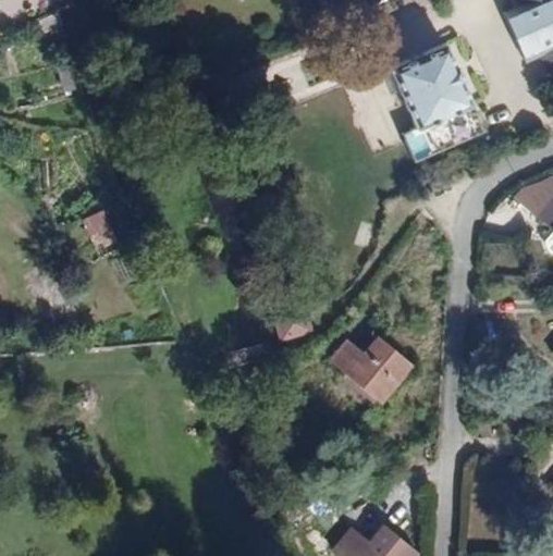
[(552,0),(551,0),(507,19),(527,63),(552,51),(552,0)]
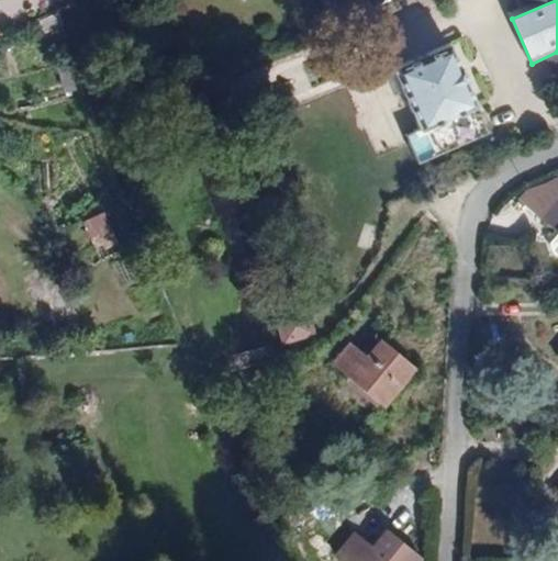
[(423,131),(478,108),(468,88),(471,87),(462,69),(460,70),(449,46),(397,70),(423,131)]
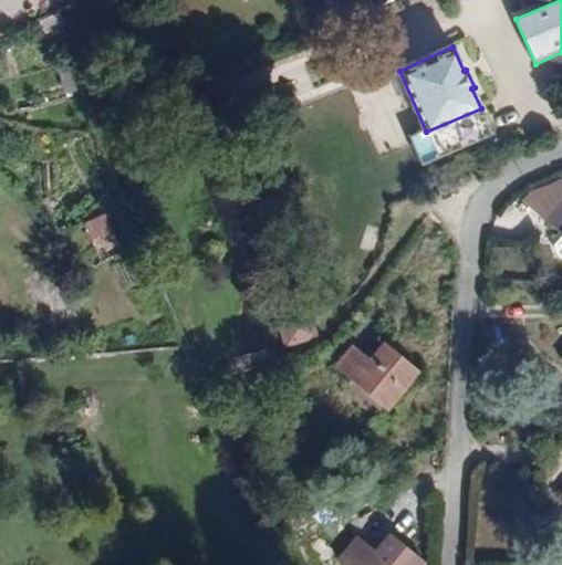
[(420,137),(432,163),(448,154),(437,129),(420,137)]
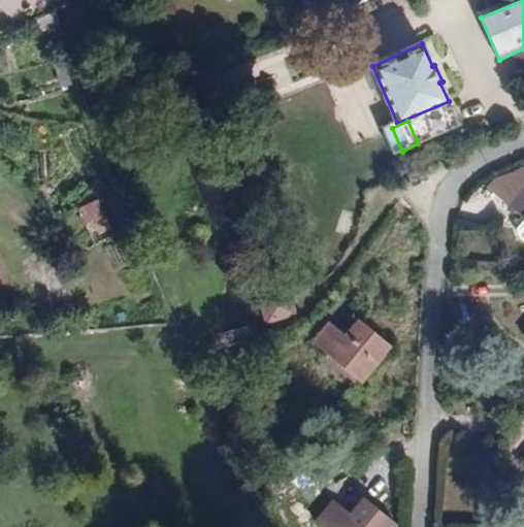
[(509,205),(523,186),(523,168),(497,178),(489,190),(509,205)]
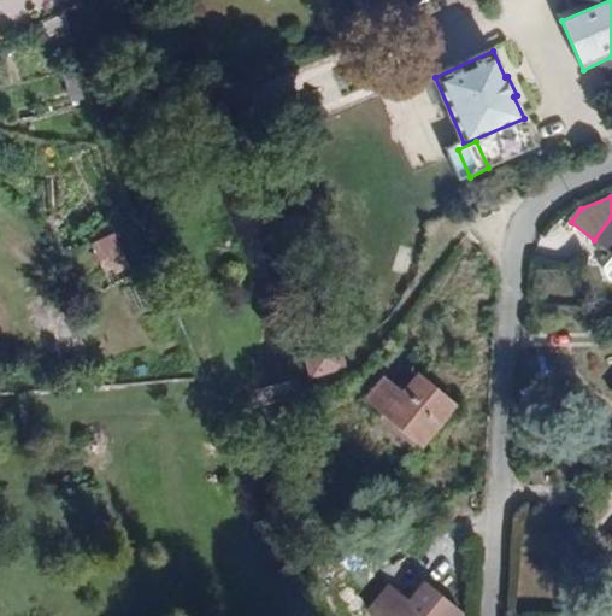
[(611,217),(594,240),(611,254),(611,217)]
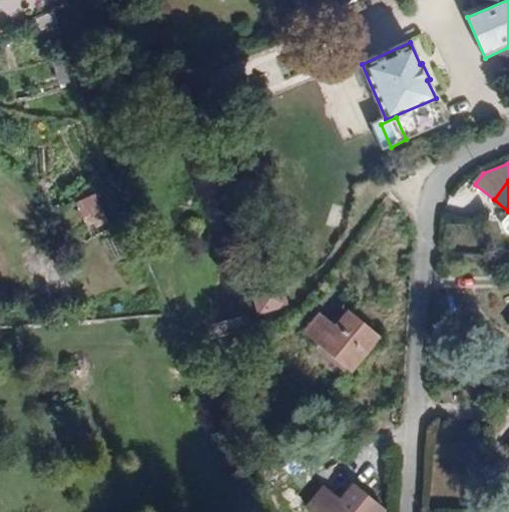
[(83,216),(102,208),(97,194),(78,202),(83,216)]
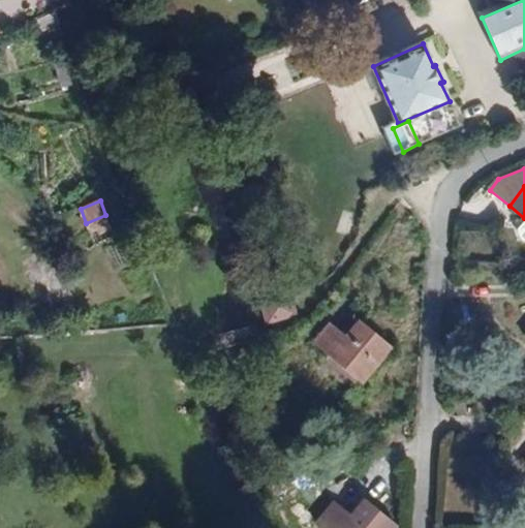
[(105,215),(86,223),(92,238),(112,230),(105,215)]
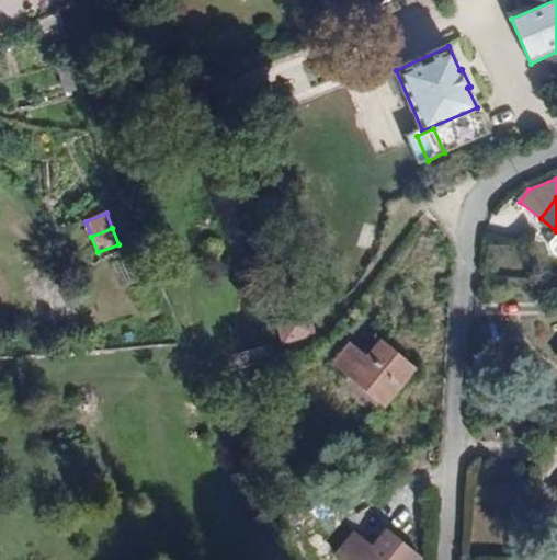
[(304,308),(277,315),(284,340),(310,332),(304,308)]
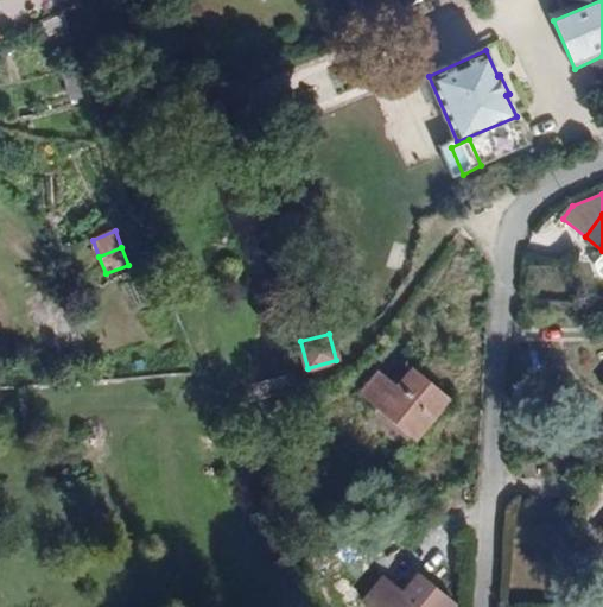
[(361,394),(416,440),(450,398),(416,368),(399,385),(382,370),(361,394)]
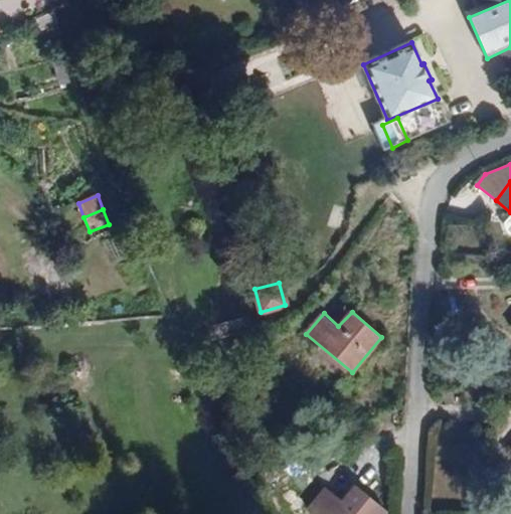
[(309,509),(315,513),(384,513),(385,512),(354,487),(341,501),(326,488),(309,509)]
